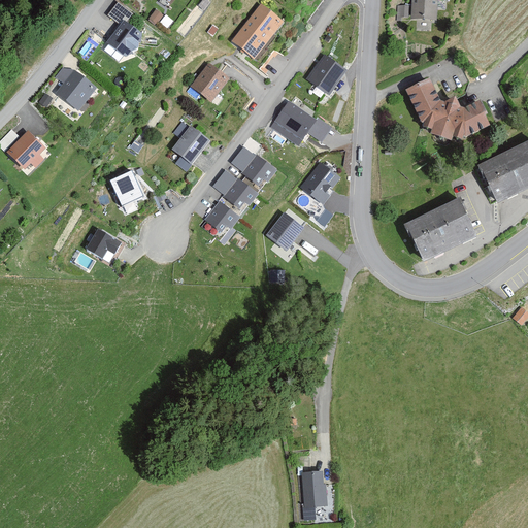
[(438,0),(413,0),(413,17),(438,18),(438,0)]
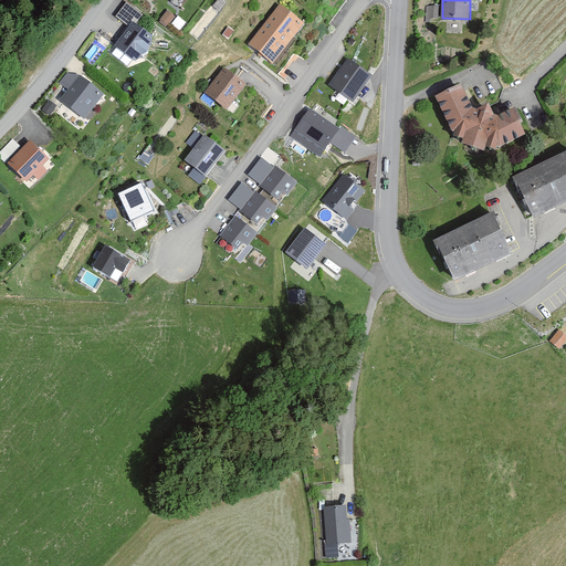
[(304,22),(281,3),(249,43),(272,61),(304,22)]
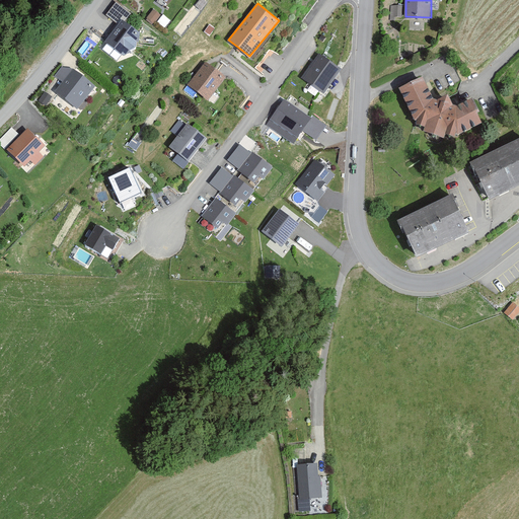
[(401,6),(390,5),(390,20),(394,20),(395,16),(401,17),(401,6)]
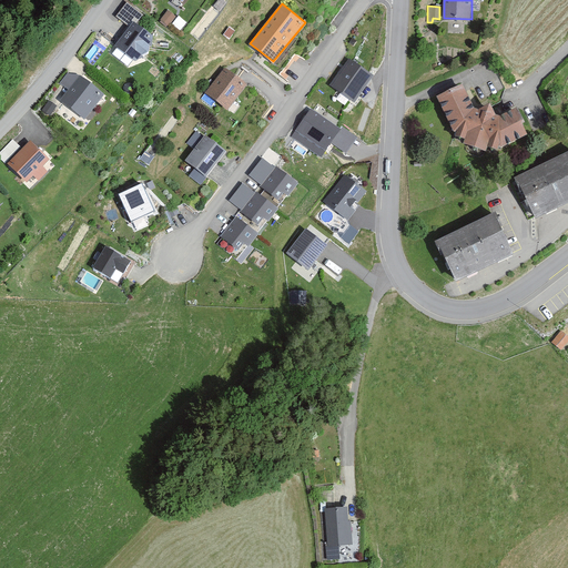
[(182,17),(173,11),(166,20),(174,27),(182,17)]
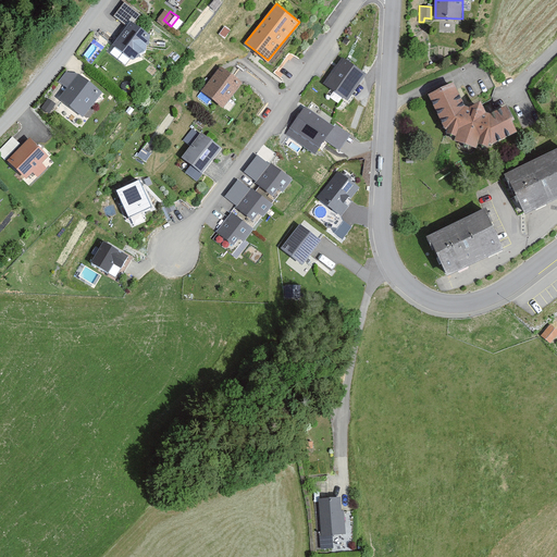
[(158,36),(136,21),(119,46),(140,61),(158,36)]
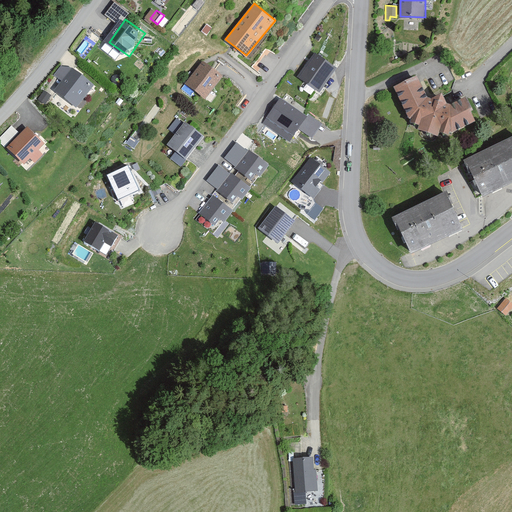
[(336,66),(316,52),(298,77),(319,91),(336,66)]
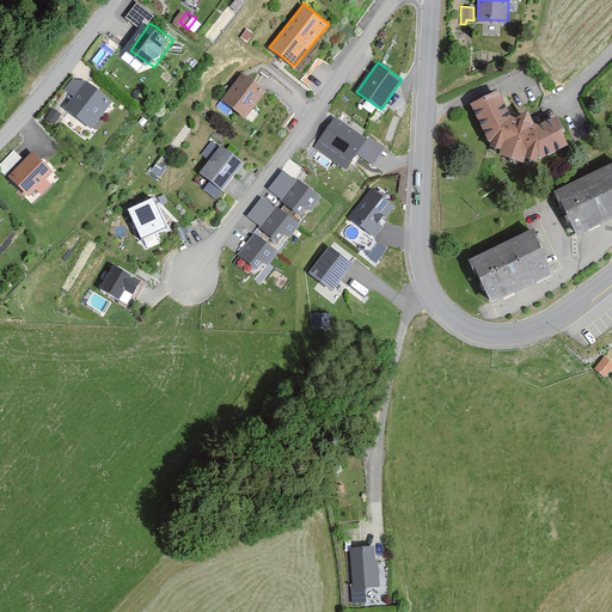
[(268,90),(248,74),(226,103),(246,118),(268,90)]
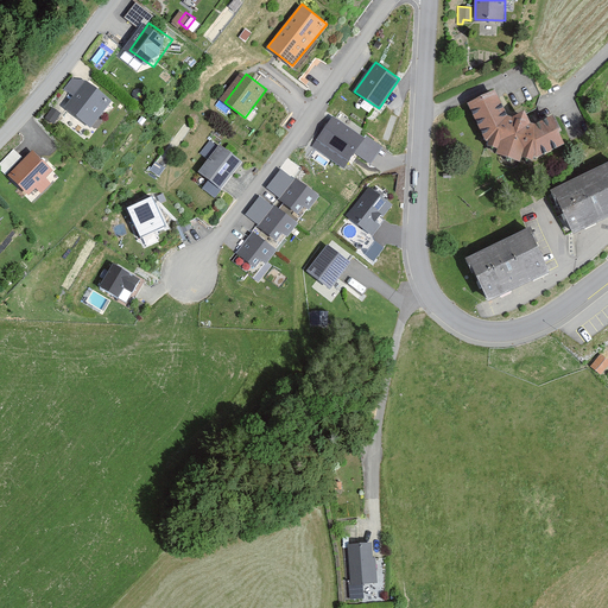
[(93,81),(71,108),(97,128),(119,101),(93,81)]
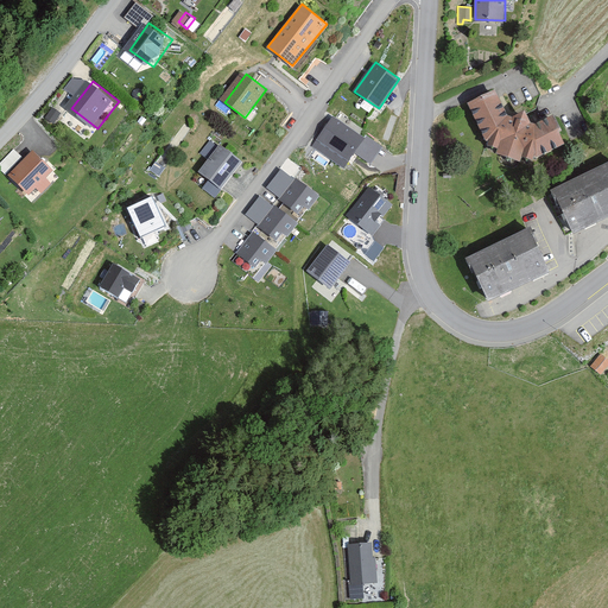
[(494,88),(467,101),(487,144),(499,147),(496,151),(520,159),(523,154),(532,158),(533,153),(537,156),(564,141),(559,130),(562,128),(553,113),(536,121),(531,120),(525,107),(511,115),(507,114),(494,88)]
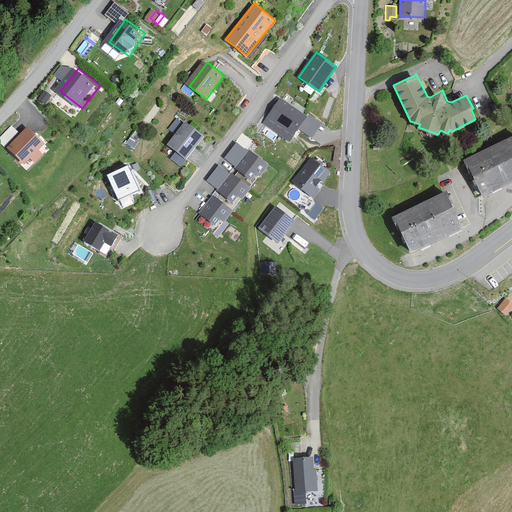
[(280,97),(262,122),(289,141),(298,129),(312,139),(323,123),(308,113),(307,116),(280,97)]
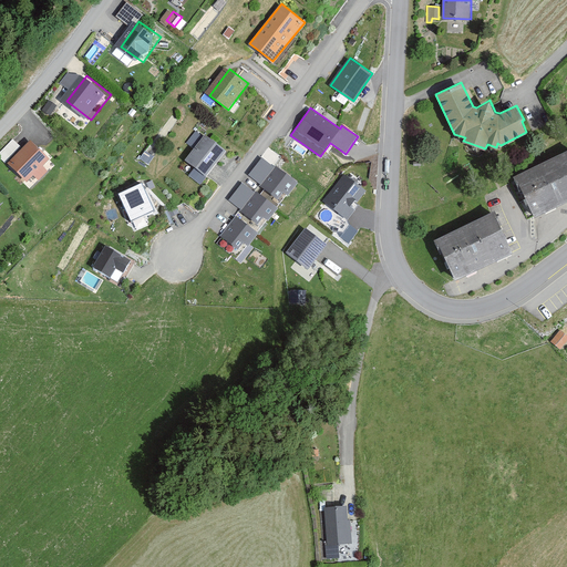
[(226,150),(204,133),(184,161),(206,177),(226,150)]
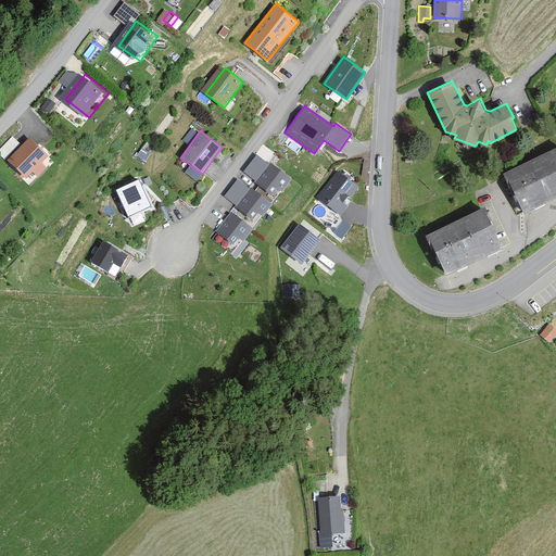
[(12,136),(0,149),(0,150),(4,155),(17,141),(12,136)]
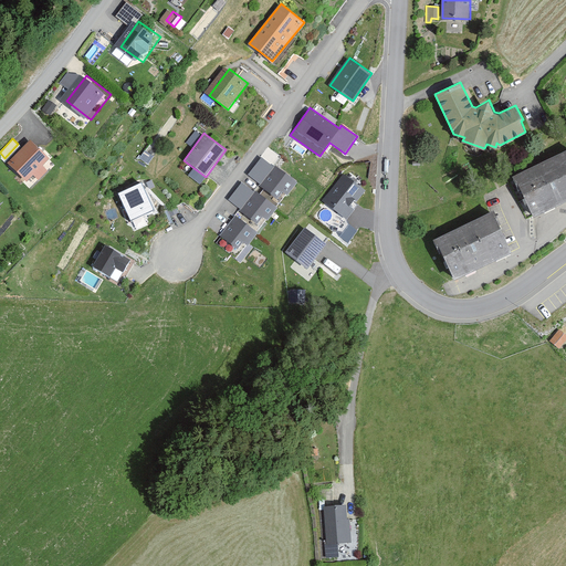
[(37,140),(12,165),(32,185),(40,177),(45,181),(54,174),(48,167),(55,160),(37,140)]
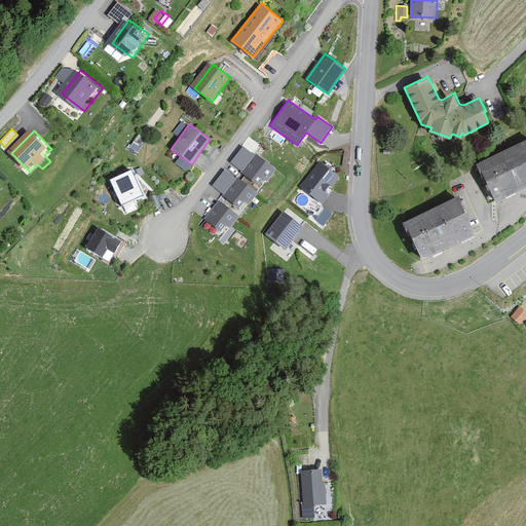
[(525,140),(477,163),(495,201),(525,187),(525,140)]
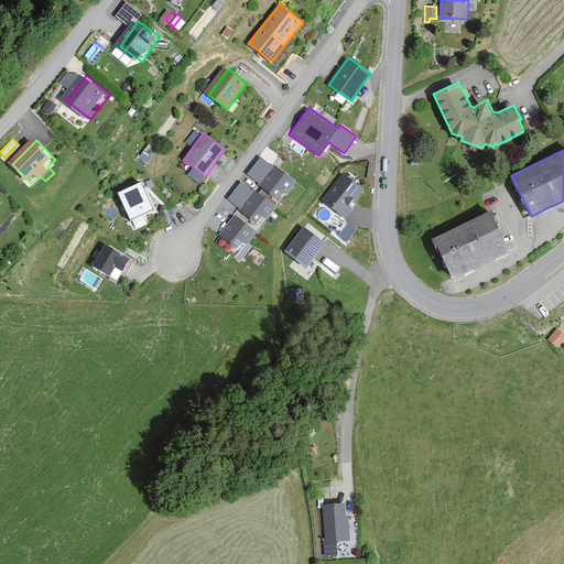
[(296,181),(260,155),(247,174),(277,195),(281,190),(286,194),(296,181)]
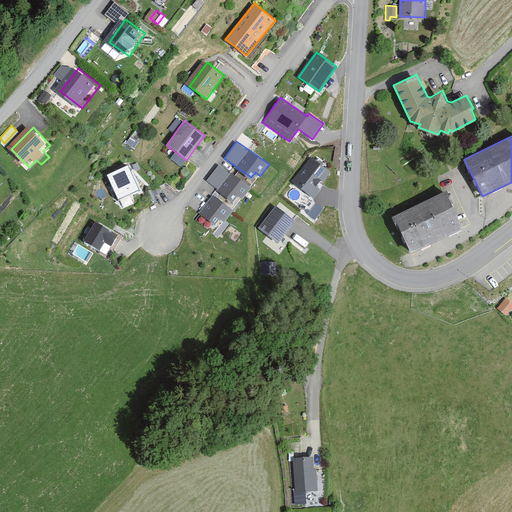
[(330,171),(309,156),(291,181),(314,198),(323,185),(321,183),(330,171)]
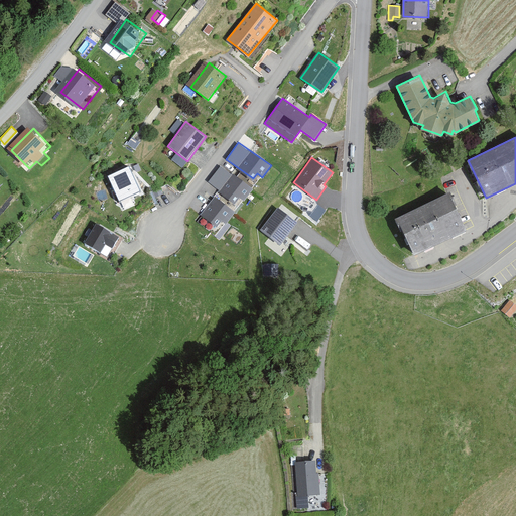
[(128,165),(107,174),(119,200),(140,190),(128,165)]
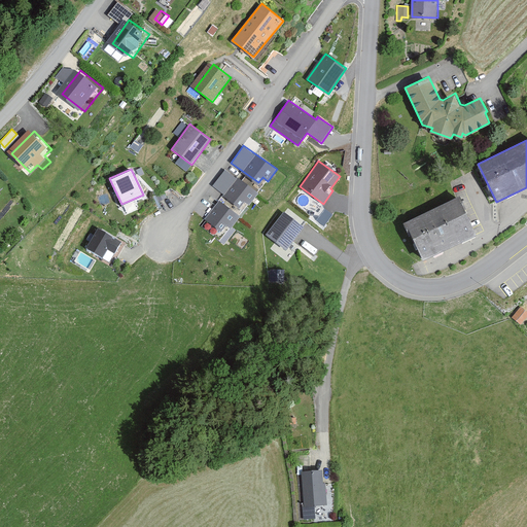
[(258,194),(225,169),(212,186),(240,207),(244,202),(249,205),(258,194)]
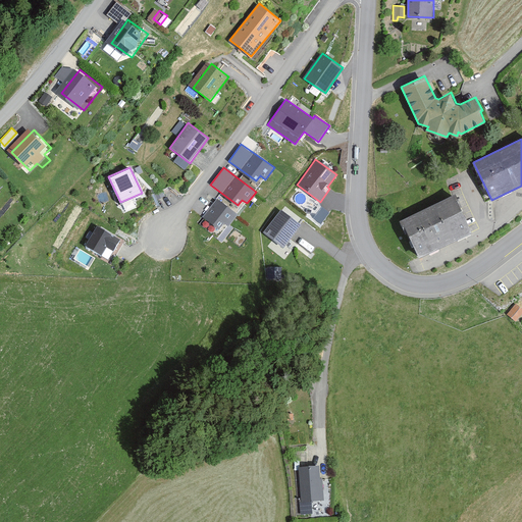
[(454,195),(400,220),(418,258),(471,232),(454,195)]
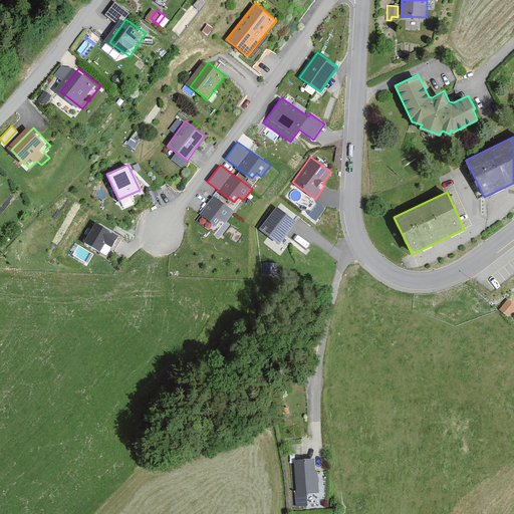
[(234,211),(213,195),(200,213),(201,214),(196,220),(218,237),(228,224),(225,221),(234,211)]
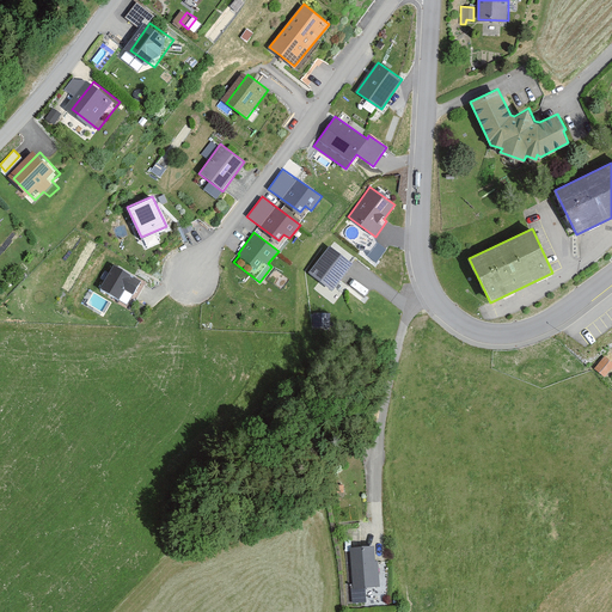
[(330,245),(310,271),(332,289),(354,262),(330,245)]
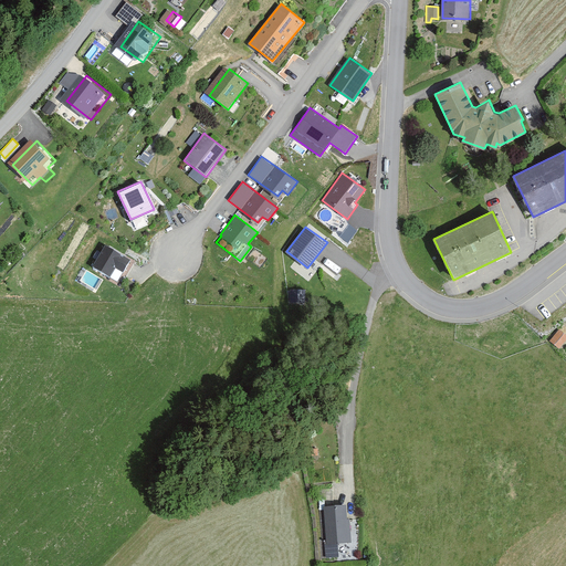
[(136,262),(109,245),(97,268),(115,279),(119,270),(128,275),(136,262)]
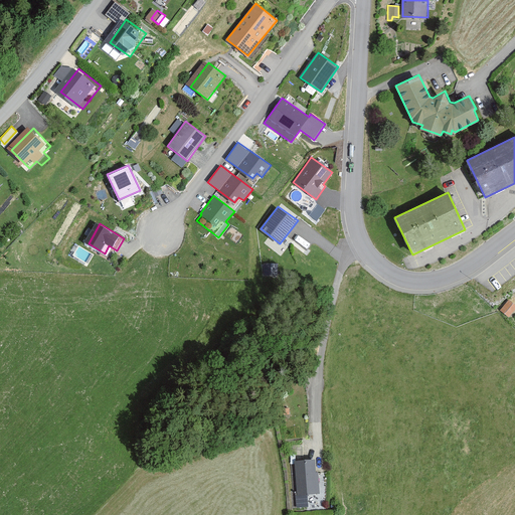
[(514,304),(509,300),(500,310),(508,317),(514,309),(514,304)]
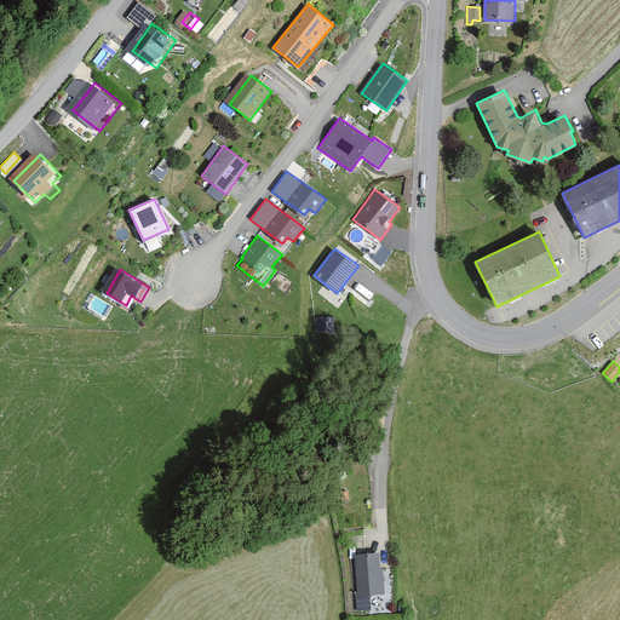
[(389,556),(361,557),(363,597),(390,596),(389,556)]
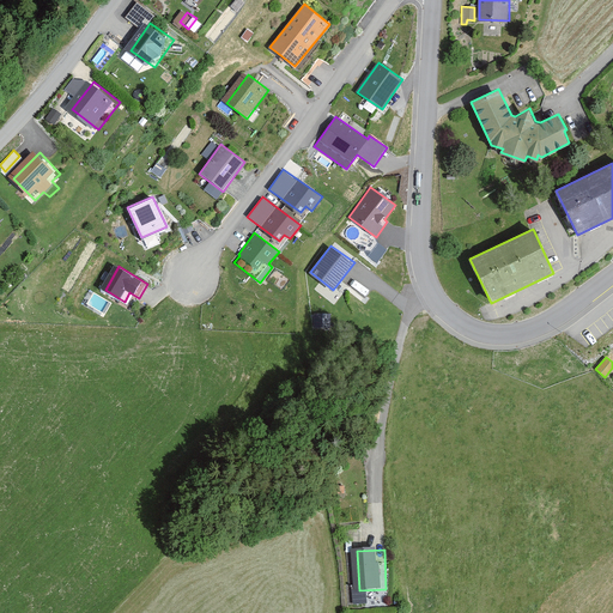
All buildings are outlined.
